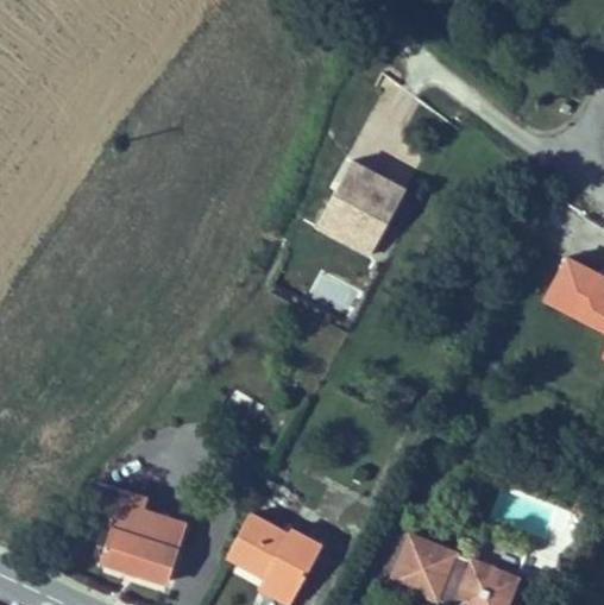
[(371,256),(403,188),(347,162),(327,205),(339,210),(346,229),(340,241),(371,256)]
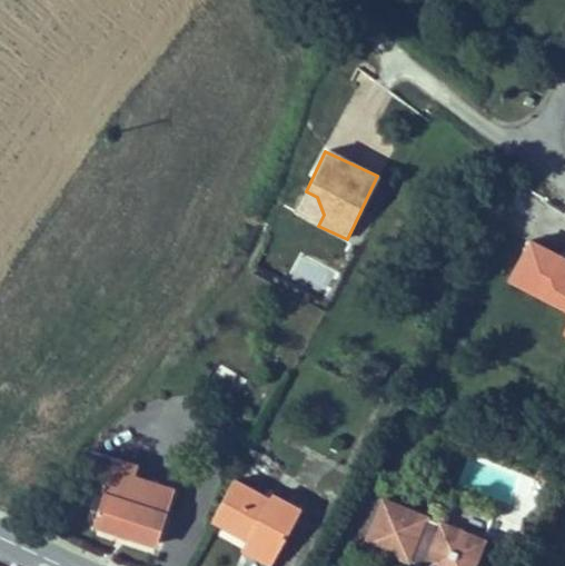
[(324,215),(317,197),(306,191),(295,215),(318,226),(324,215)]
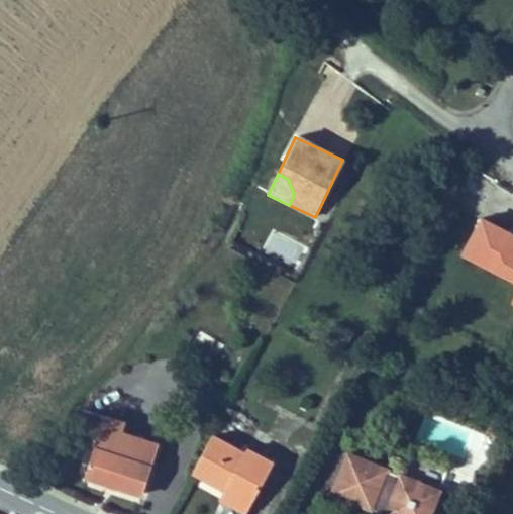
[(512,235),(474,217),(455,254),(512,282),(512,290),(507,304),(512,306),(512,235)]
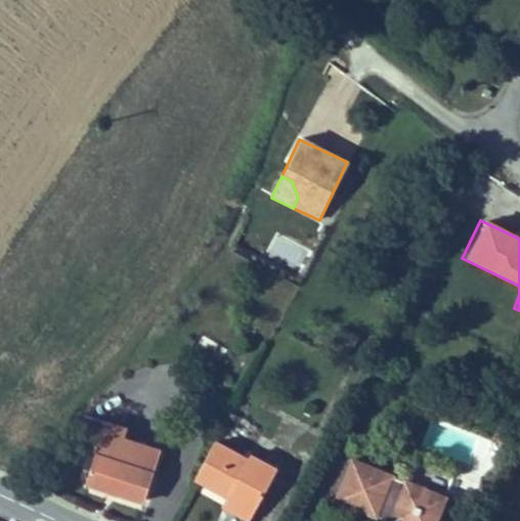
[(110,415),(103,429),(125,437),(131,423),(110,415)]
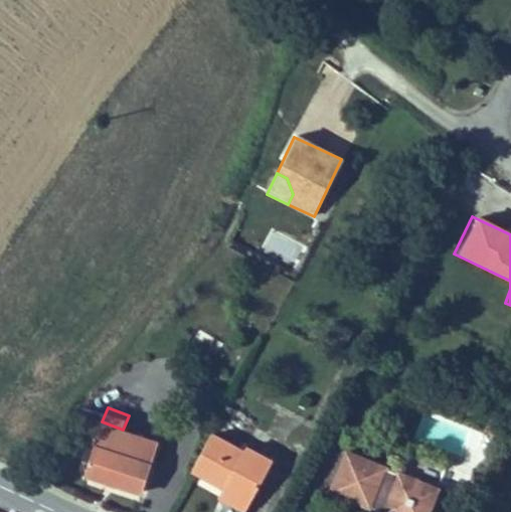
[(123,430),(102,421),(84,468),(108,476),(143,490),(154,461),(143,457),(150,440),(123,430)]
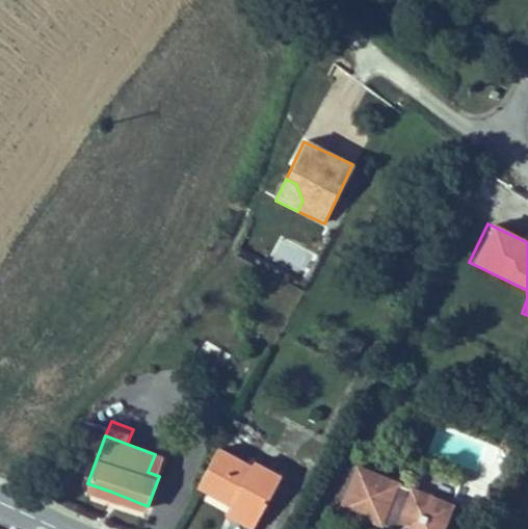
[(217,447),(201,485),(232,499),(235,492),(254,499),(249,507),(264,513),(270,516),(290,471),(252,454),(248,460),(217,447)]
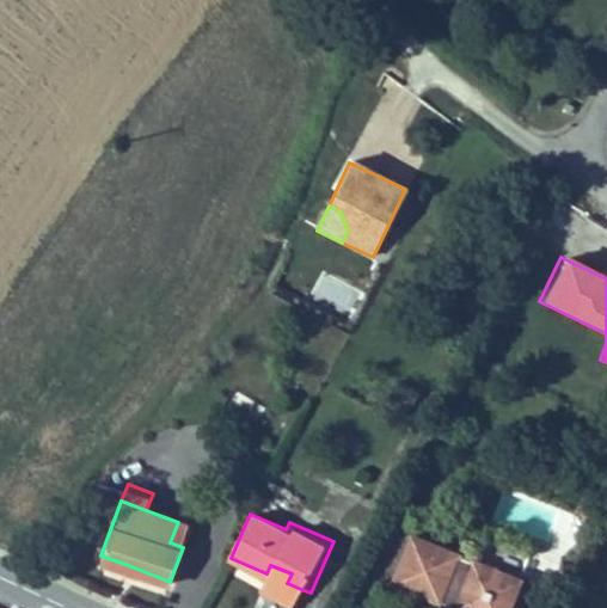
[(190,527),(178,522),(170,542),(183,547),(190,527)]
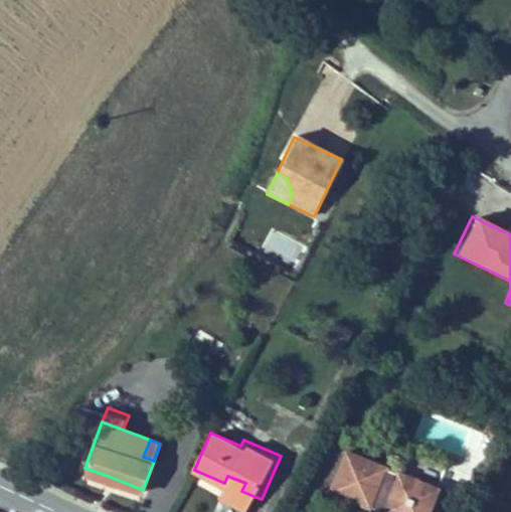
[(344,450),(327,487),(367,505),(381,511),(400,511),(404,505),(419,511),(426,511),(436,492),(344,450)]
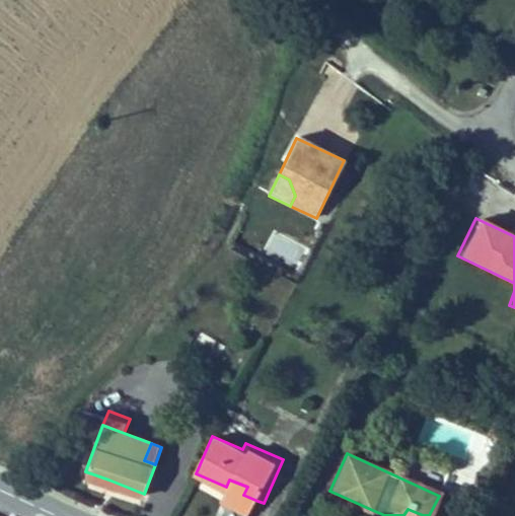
[(253,509),(258,501),(243,495),(247,487),(229,480),(226,487),(222,496),(253,509)]
